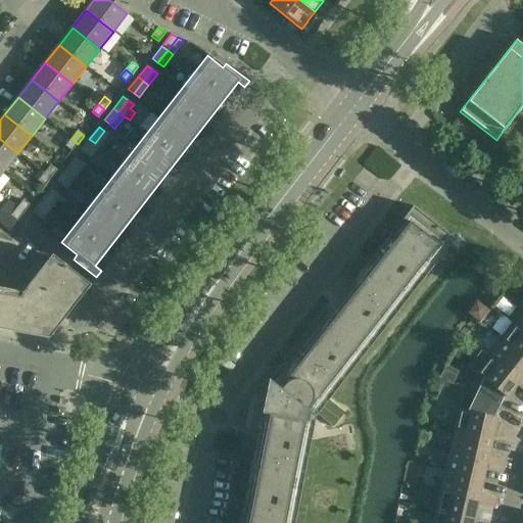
[(104,131),(95,143),(100,147),(109,135),(104,131)]
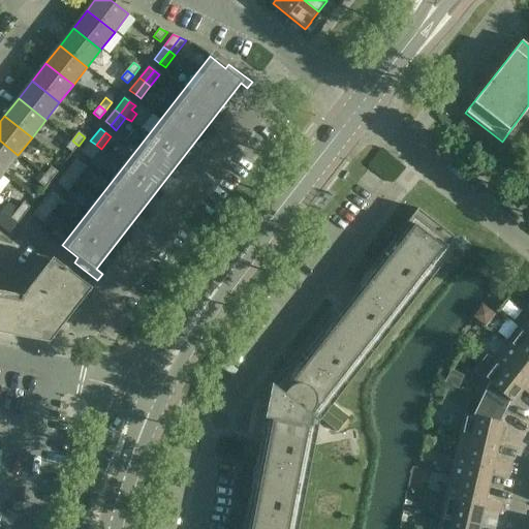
[(0,168),(4,173),(18,155),(0,141),(0,168)]
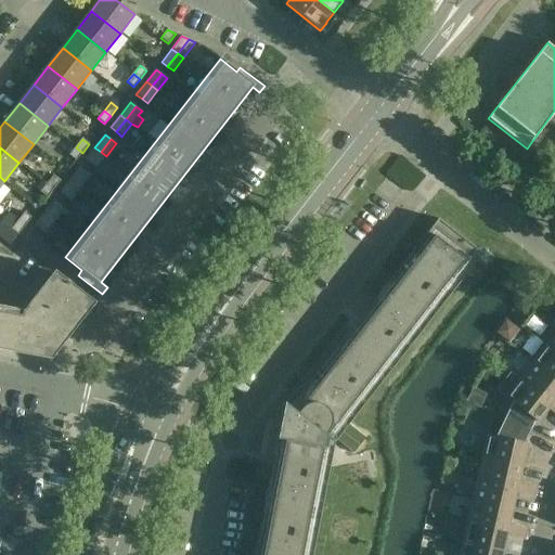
[(82,153),(76,147),(69,156),(76,160),(82,153)]
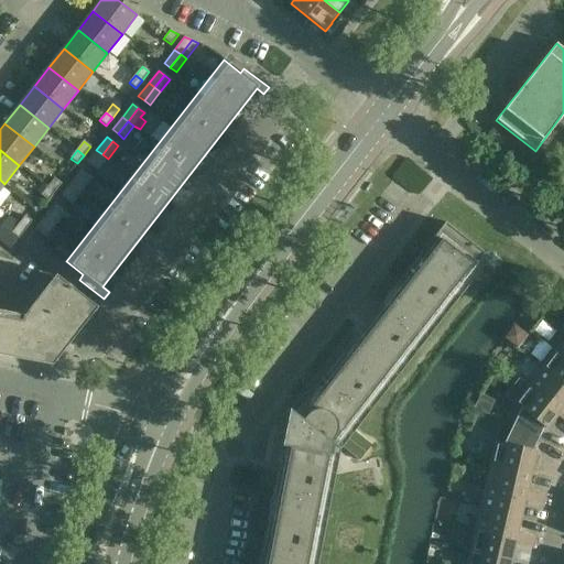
[(91,167),(102,154),(96,150),(86,163),(91,167)]
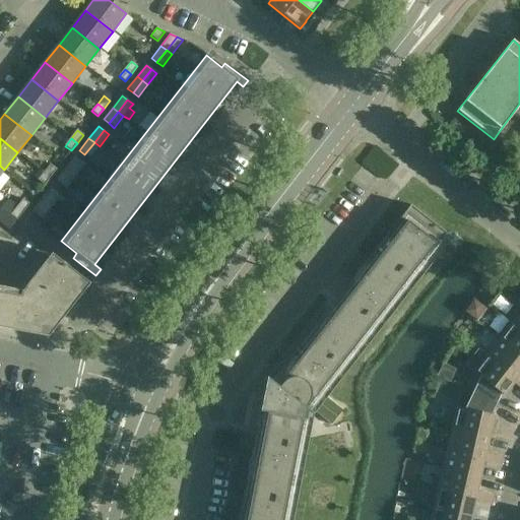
[(94,142),(84,154),(90,158),(100,146),(94,142)]
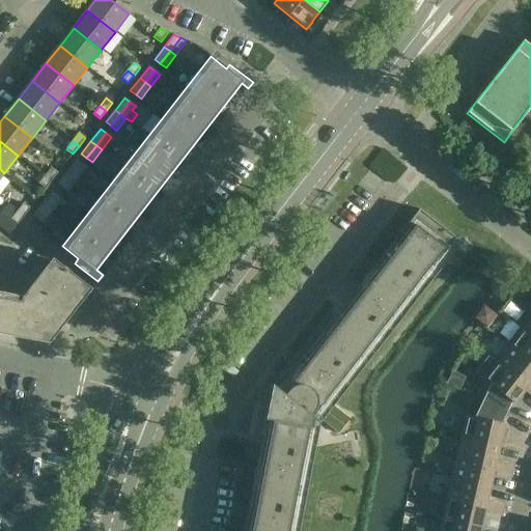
[(72,176),(81,164),(76,160),(66,172),(72,176)]
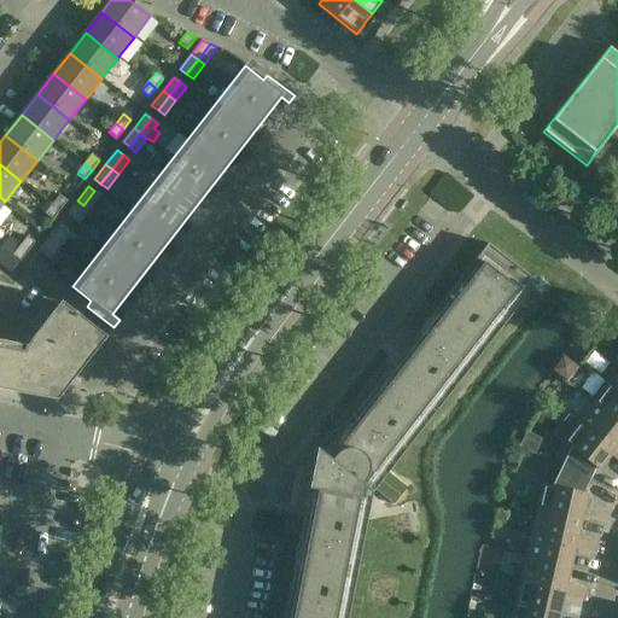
[(94,191),(83,205),(89,210),(100,196),(94,191)]
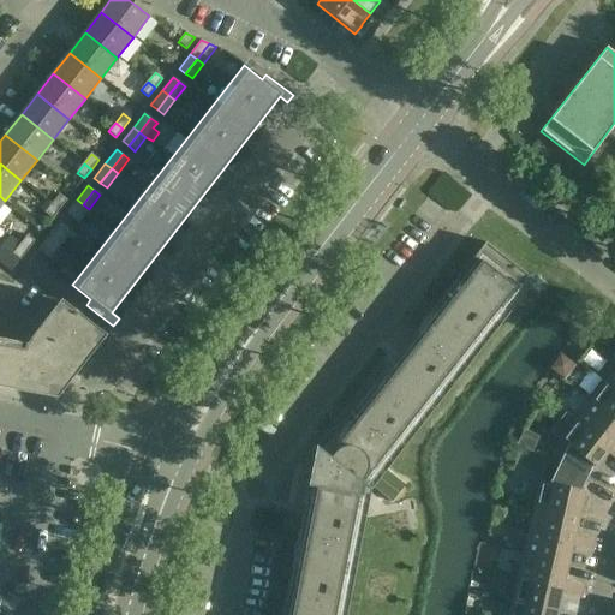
[(52,204),(59,210),(66,201),(59,195),(52,204)]
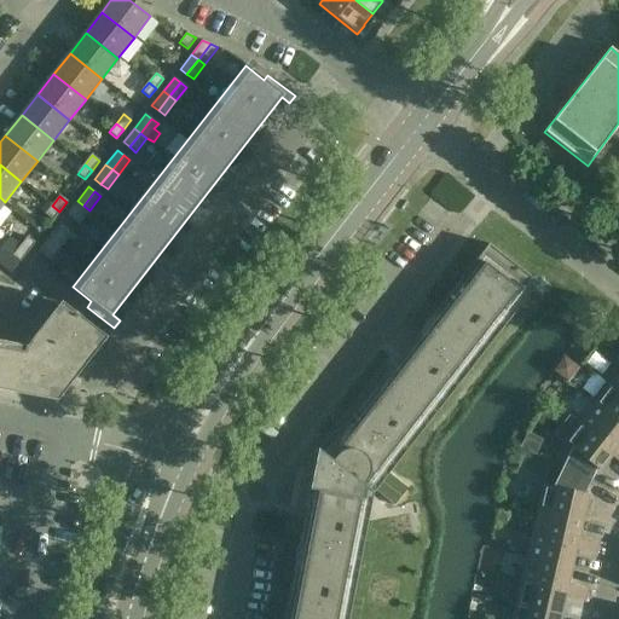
[(73,220),(84,206),(77,201),(67,215),(73,220)]
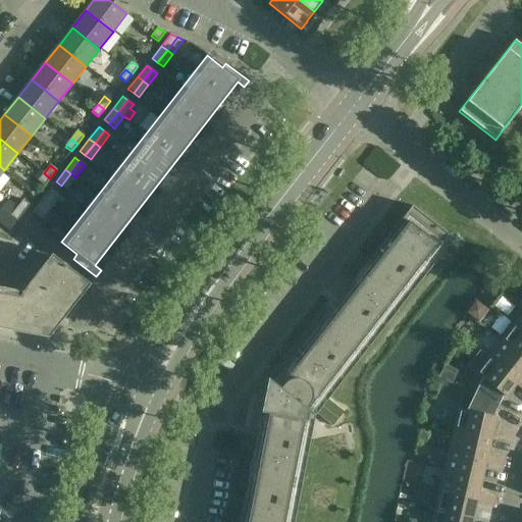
[(50,178),(44,173),(38,180),(44,186),(50,178)]
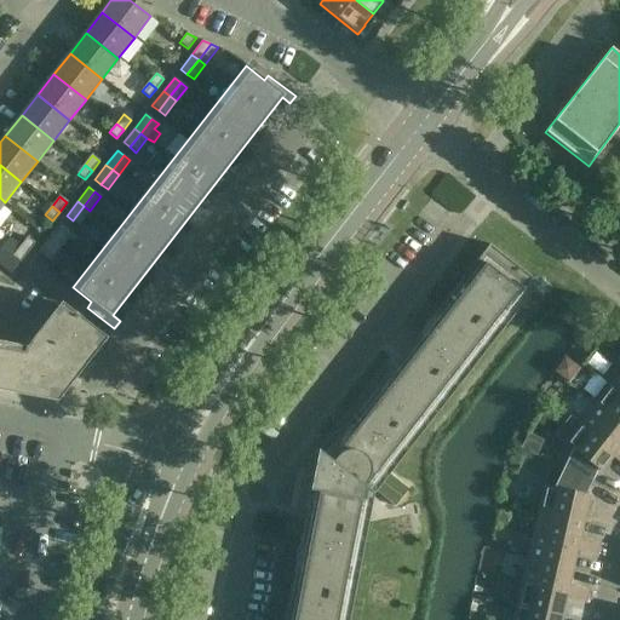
[(84,206),(73,220),(79,225),(90,211),(84,206)]
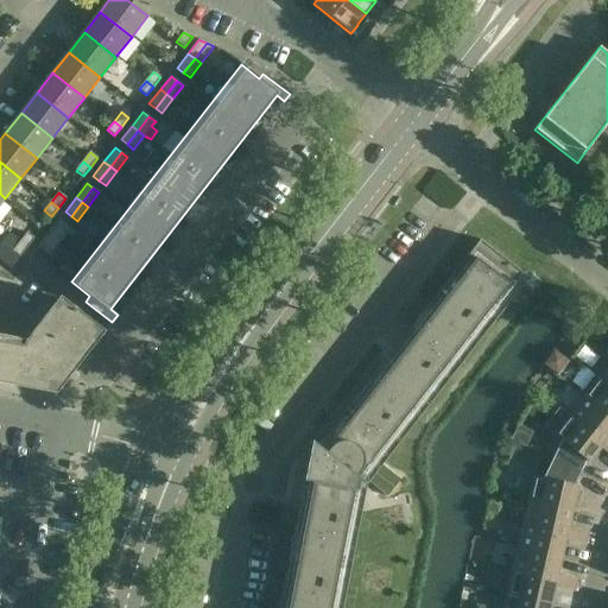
[(54,238),(65,225),(58,220),(48,233),(54,238)]
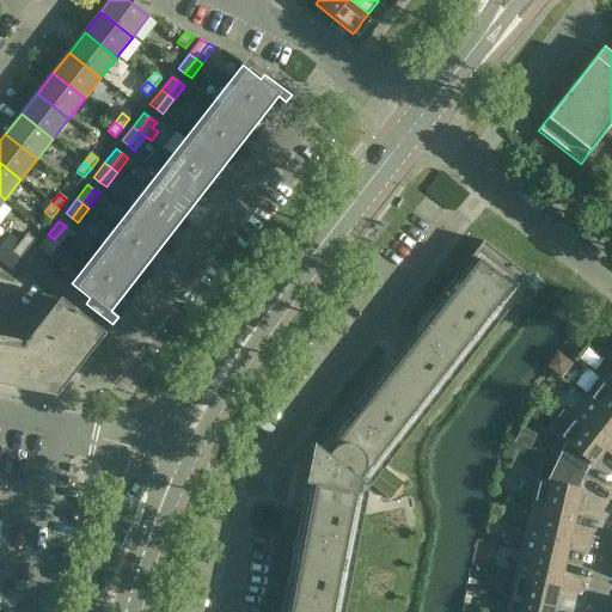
[(66,226),(54,239),(61,244),(72,231),(66,226)]
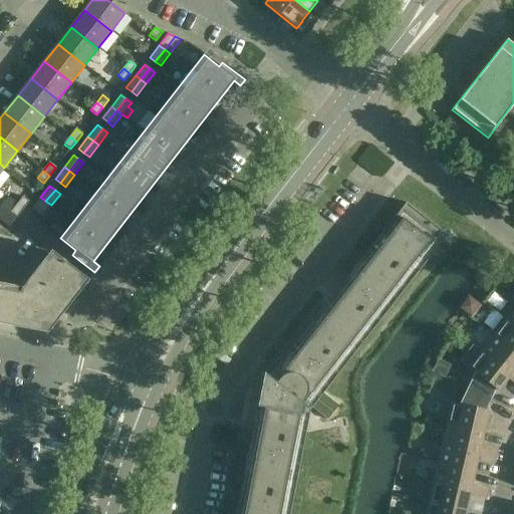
[(16,205),(23,210),(29,202),(22,197),(16,205)]
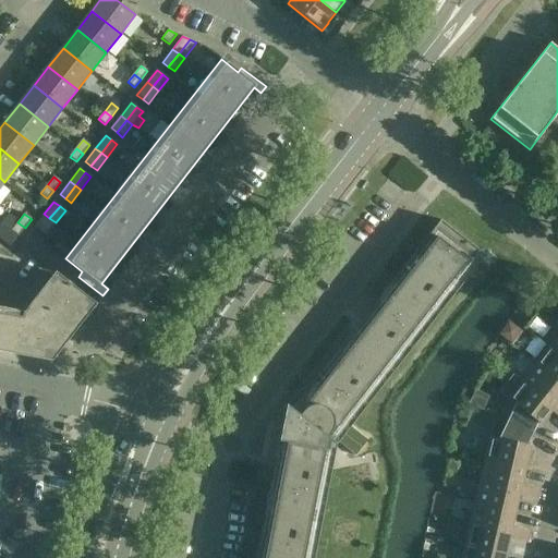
[(39,231),(49,218),(44,214),(34,227),(39,231)]
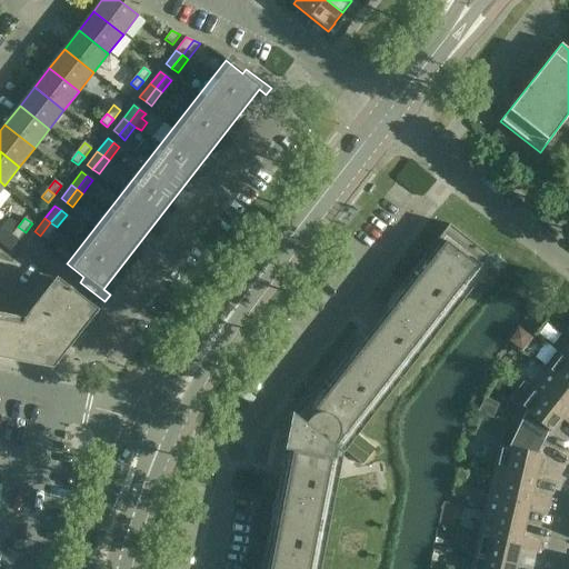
[(50,222),(40,236),(46,240),(57,227),(50,222)]
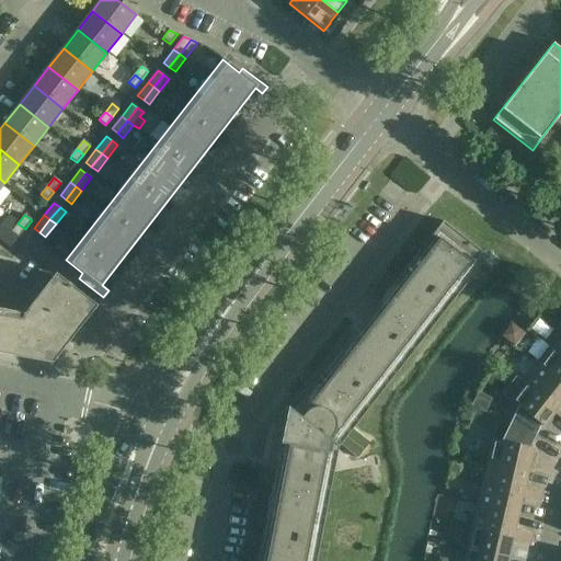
[(315,560),(338,448),(488,256),(443,221),(294,412),(287,408),(258,560),(315,560)]
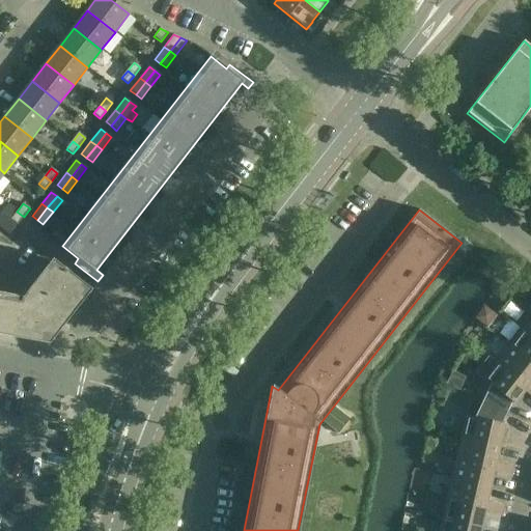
[(24,217),(17,212),(10,220),(18,224),(24,217)]
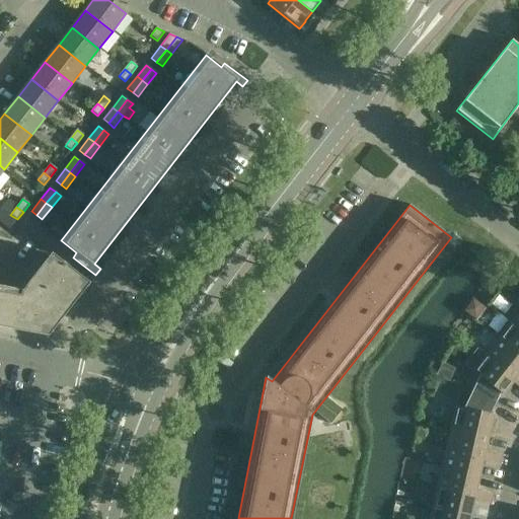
[(0,327),(24,332),(47,337),(88,284),(53,255),(51,257),(52,258),(20,299),(21,300),(14,308),(0,297),(0,327)]
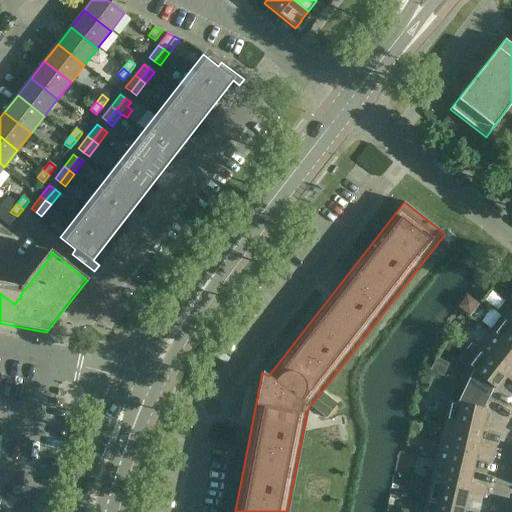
[(511,349),(511,324),(504,318),(491,334),(511,349)]
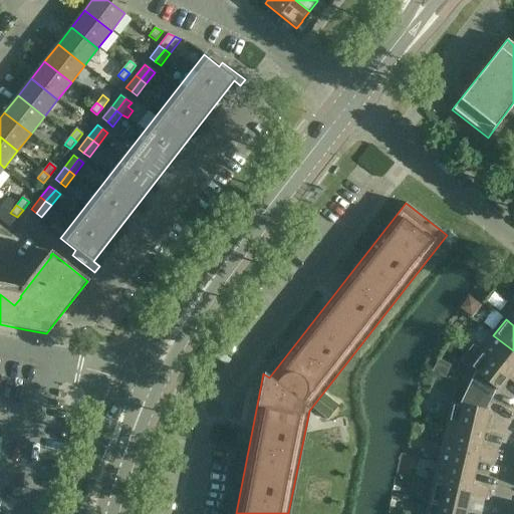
[(513,350),(493,335),(481,351),(511,375),(508,379),(513,383),(513,350)]
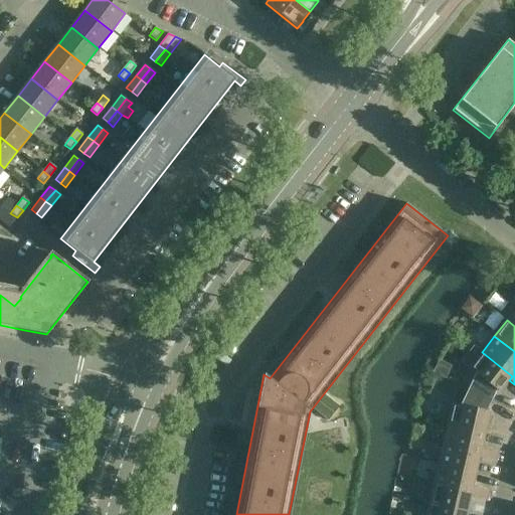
[(468,389),(491,400),(496,390),(499,392),(509,380),(512,376),(482,352),(475,347),(463,364),(476,374),(468,389)]
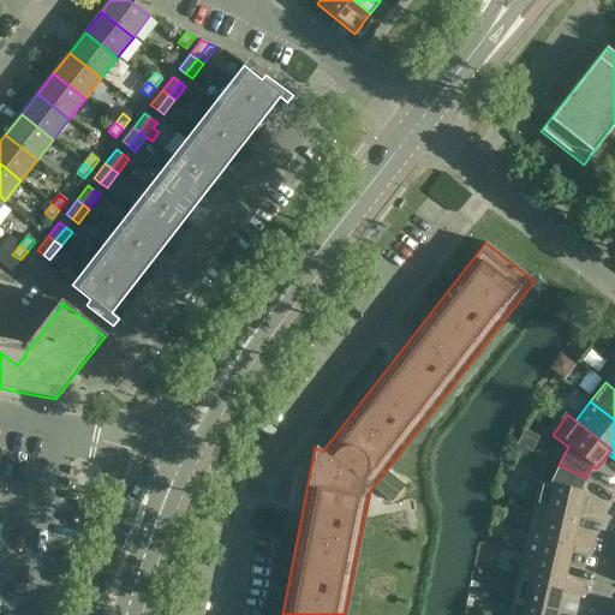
[(535,506),(579,517),(585,493),(580,491),(586,478),(559,465),(559,466),(545,460),(539,482),(535,506)]
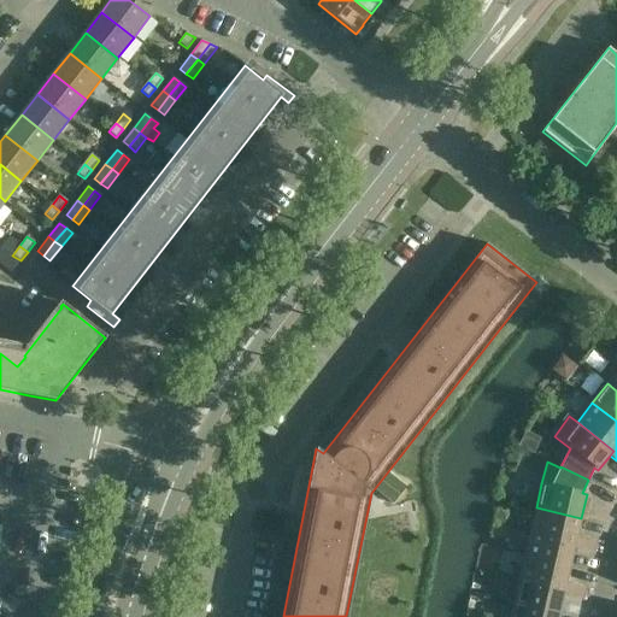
[(574,548),(583,551),(586,538),(576,536),(581,518),(536,507),(530,530),(519,528),(518,529),(575,542),(574,548)]
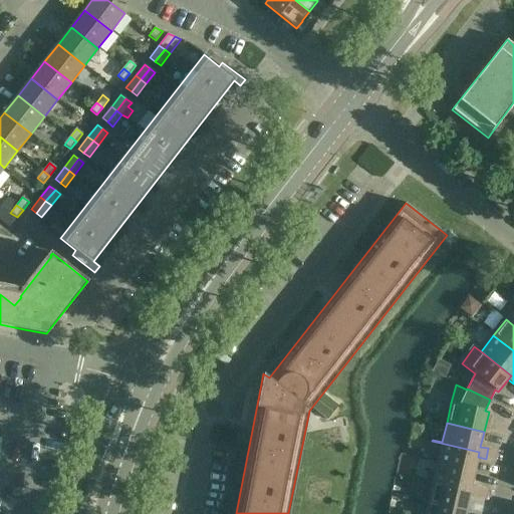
[(475,472),(478,457),(479,452),(432,441),(432,443),(442,445),(437,463),(475,472)]
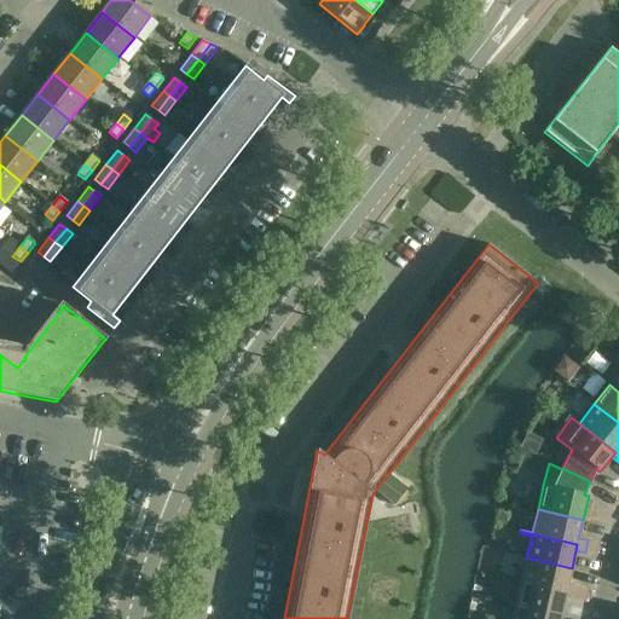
[(588,539),(585,553),(595,555),(599,542),(588,539)]
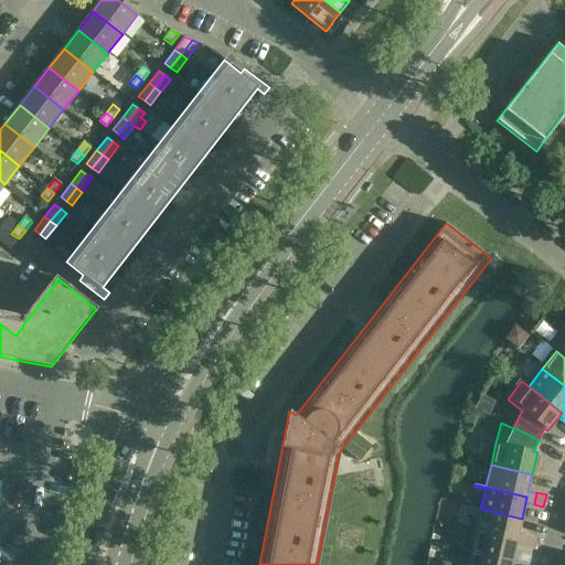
[(480,509),(476,531),(516,541),(515,546),(524,548),(526,536),(518,534),(522,519),(480,509)]
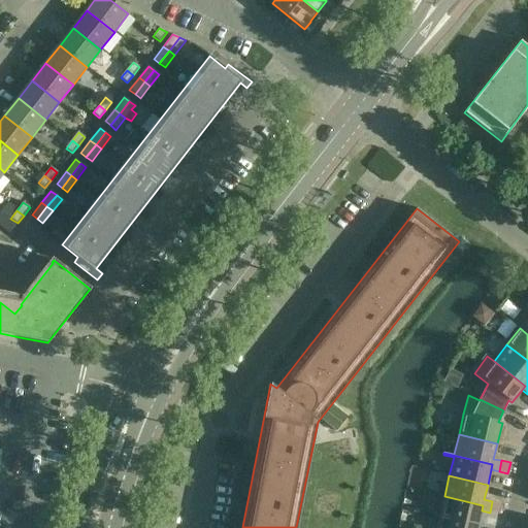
[(444,496),(439,517),(477,525),(482,510),(483,505),(444,496)]
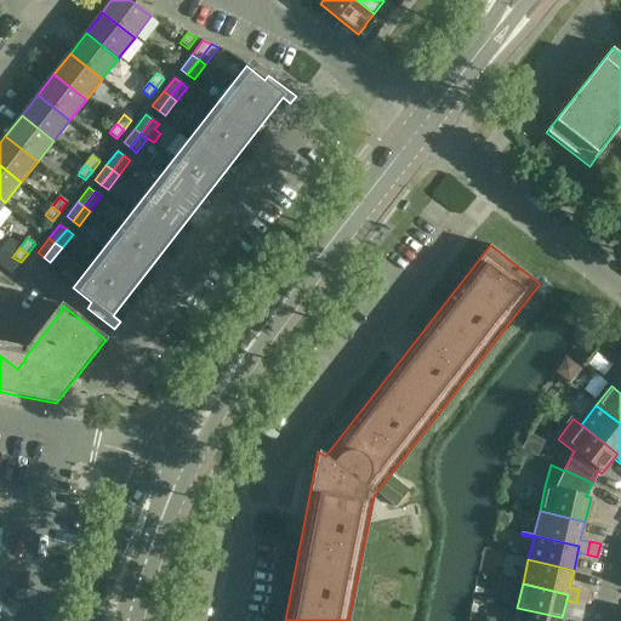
[(579,590),(576,603),(586,605),(590,592),(579,590)]
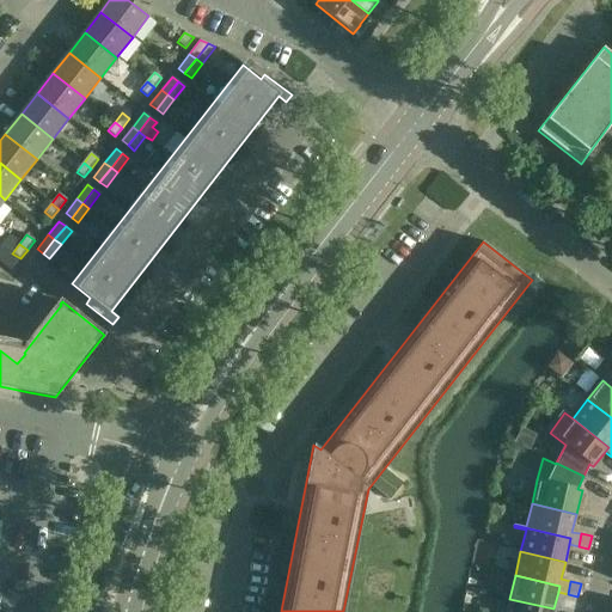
[(552,611),(554,609),(509,599),(506,611),(552,611)]
